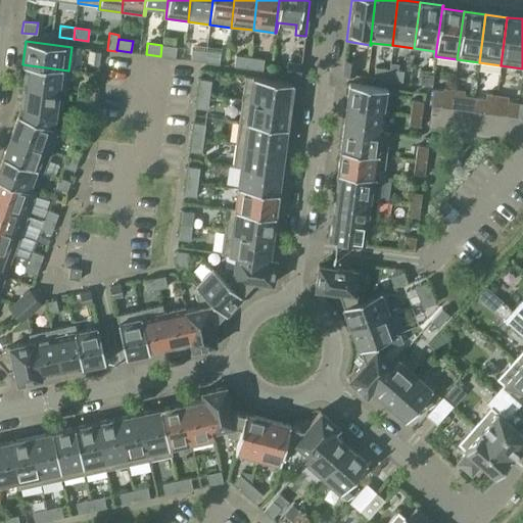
[(161,45),(160,56),(175,58),(176,47),(161,45)]
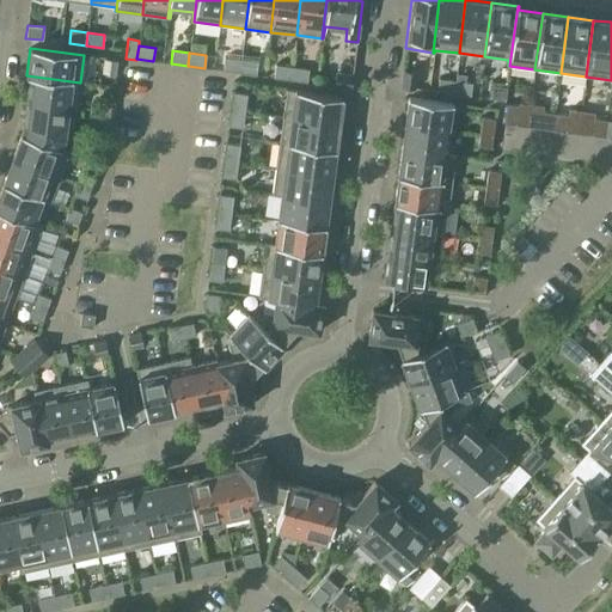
[(222,71),(239,73),(240,60),(224,57),(222,71)]
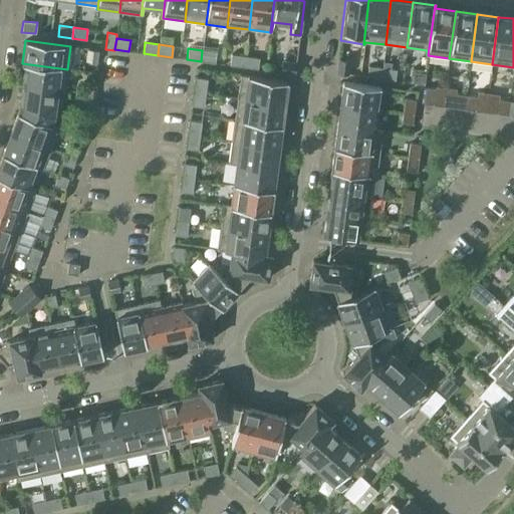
[(85,61),(96,62),(98,51),(87,49),(85,61)]
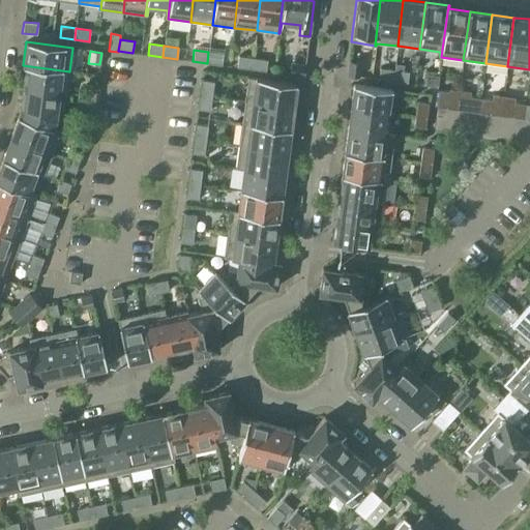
[(208,52),(207,63),(222,64),(224,54),(208,52)]
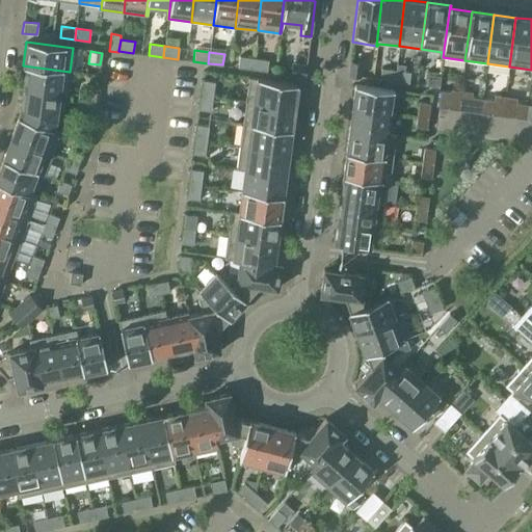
[(238,68),(253,70),(254,58),(239,56),(238,68)]
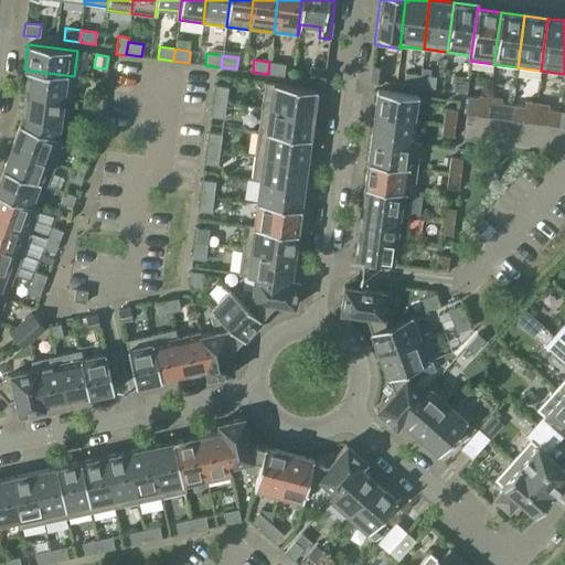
[(269,62),(268,74),(284,76),(285,64),(269,62)]
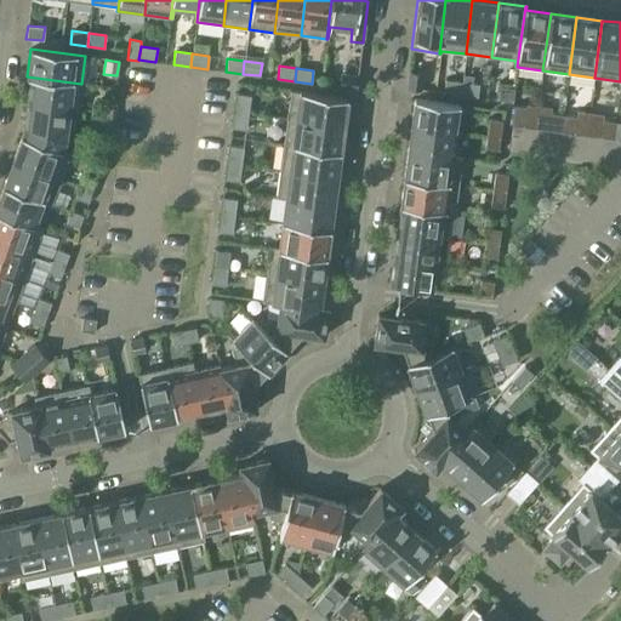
[(406,89),(420,90),(422,73),(409,72),(406,89)]
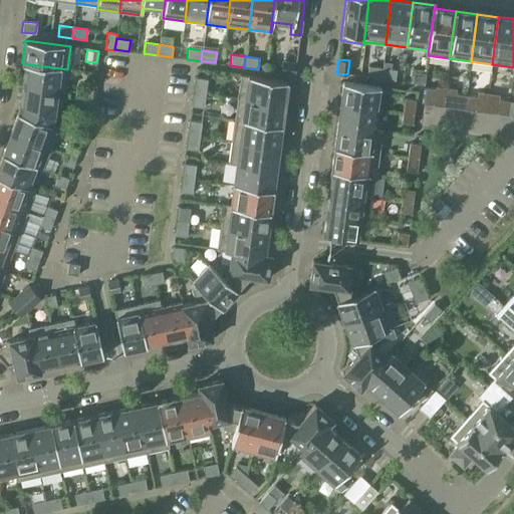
[(280,72),(294,74),(296,63),(282,61),(280,72)]
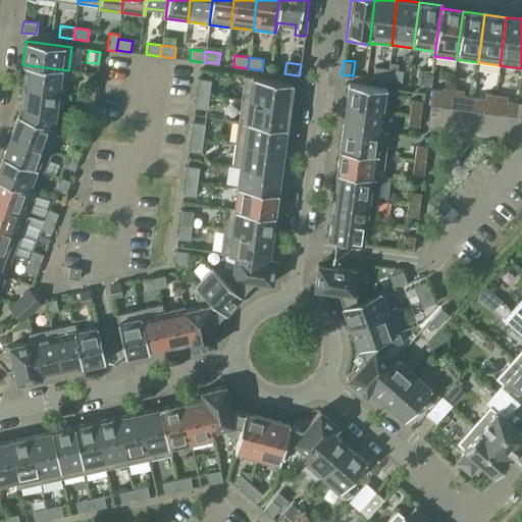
[(25,66),(22,86),(66,92),(68,70),(22,64),(22,65),(25,66)]
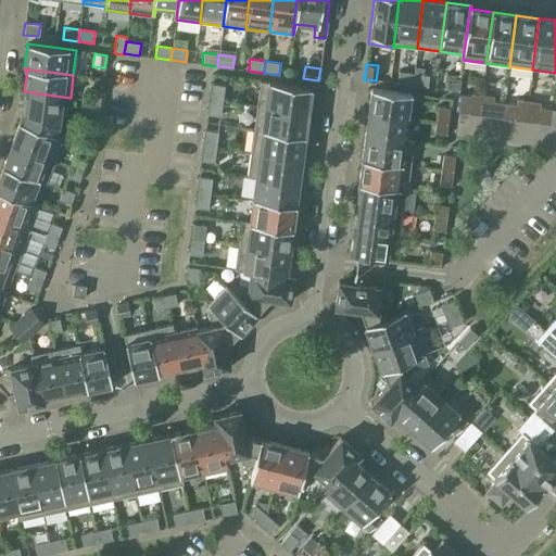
[(396,84),(412,86),(414,74),(399,72),(396,84)]
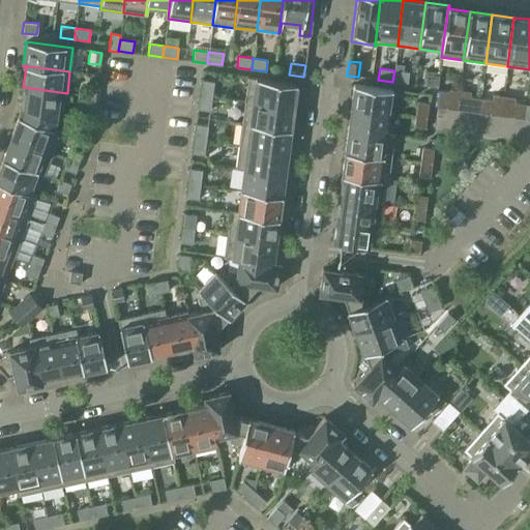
[(394,70),(392,82),(407,83),(409,72),(394,70)]
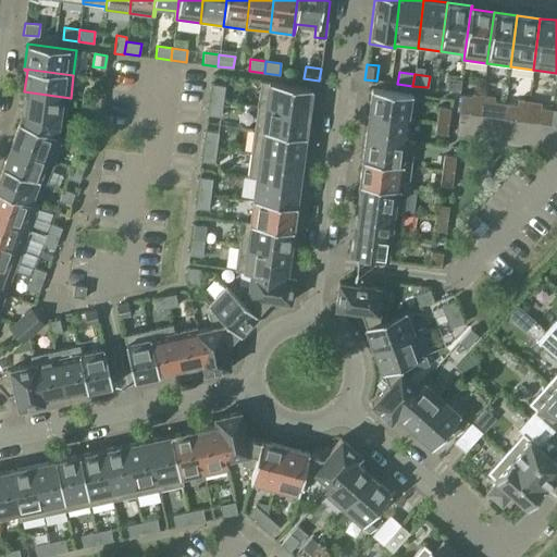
[(444,89),(459,91),(461,81),(446,78),(444,89)]
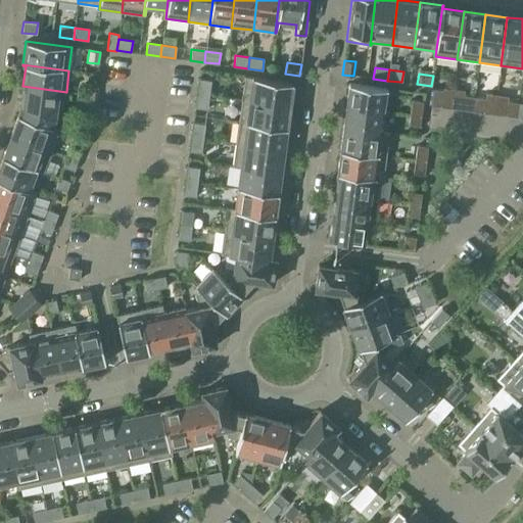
[(244,77),(241,99),(289,105),(292,83),(244,77)]
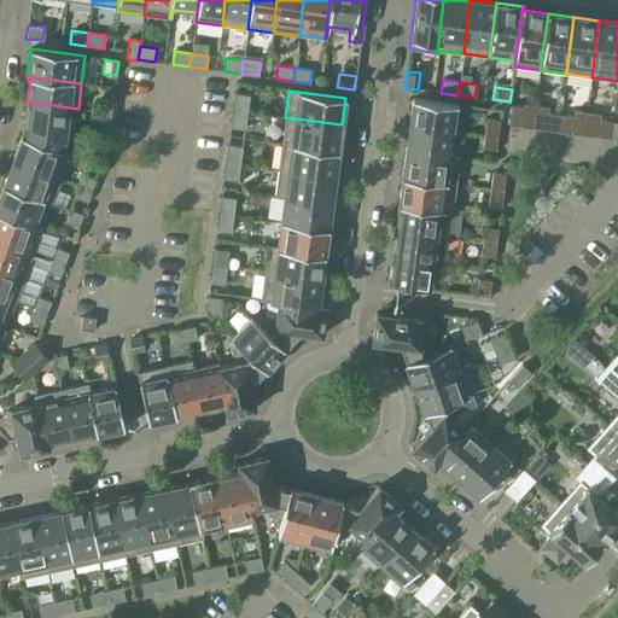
[(237,94),(234,111),(248,112),(250,95),(237,94)]
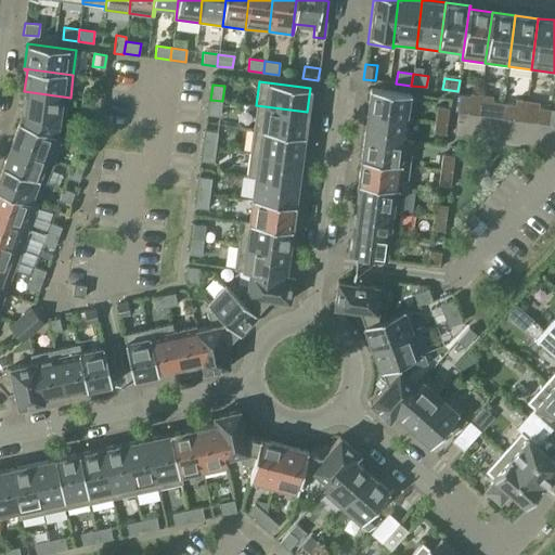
[(89,89),(88,102),(100,104),(101,91),(89,89)]
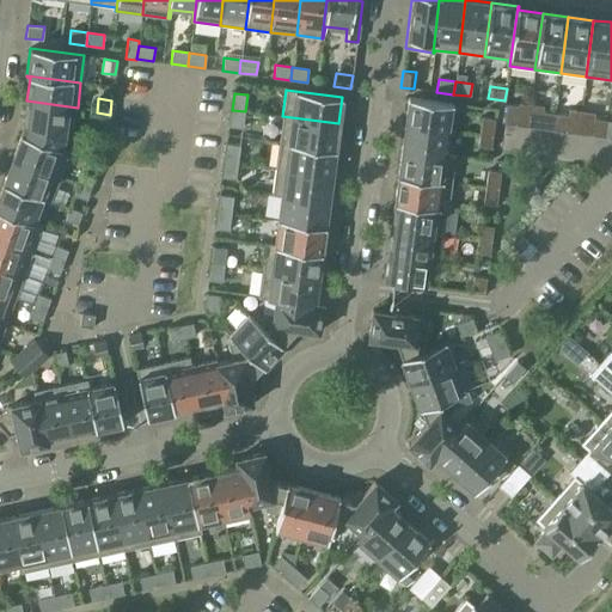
[(408,98),(404,124),(450,130),(453,104),(408,98)]
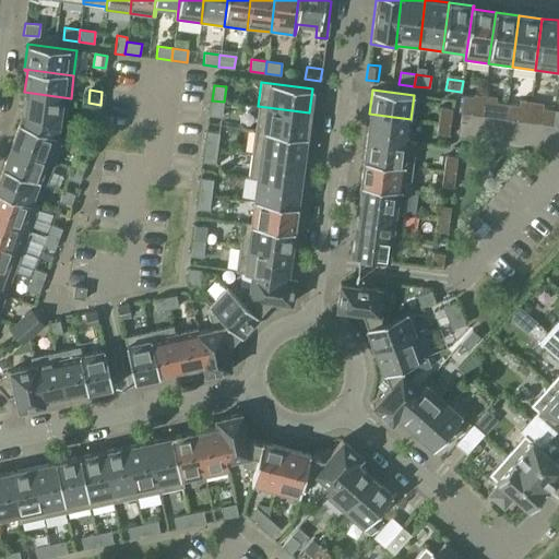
[(21,117),(19,123),(62,140),(63,138),(56,135),(59,127),(62,99),(70,100),(71,98),(24,92),(21,117)]
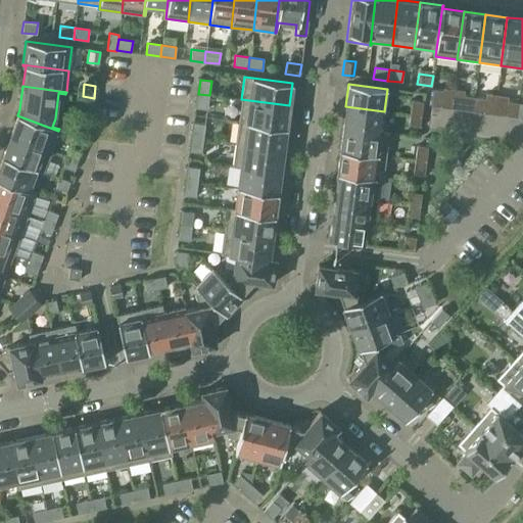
[(433,89),(431,106),(440,107),(442,91),(433,89)]
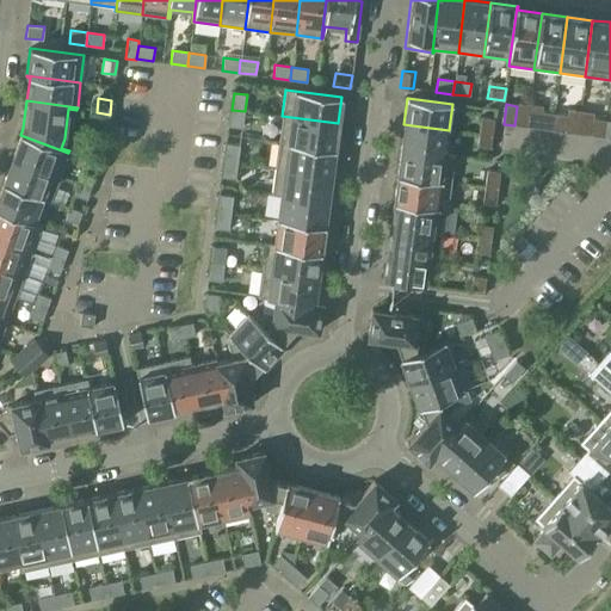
[(245,111),(232,110),(229,127),(242,128),(245,111)]
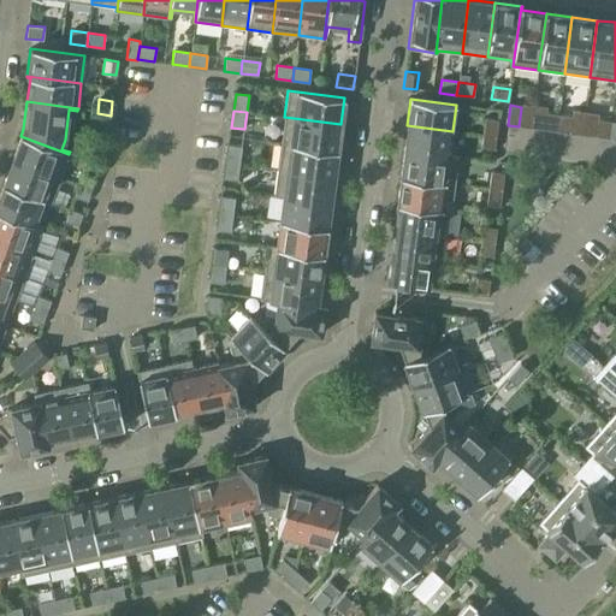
[(111,116),(98,113),(95,128),(108,130),(111,116)]
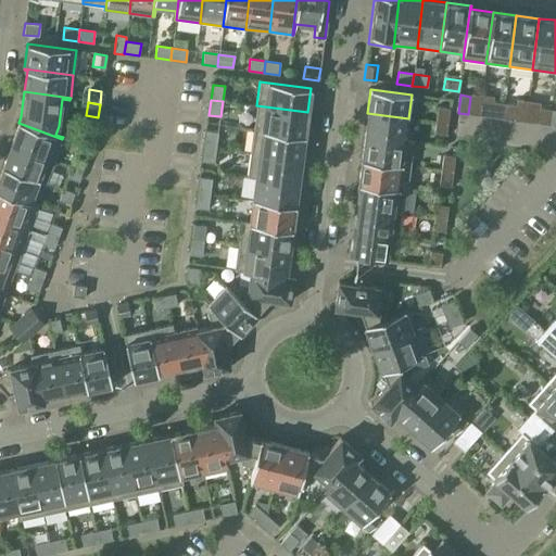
[(490,117),(502,118),(504,103),(492,102),(490,117)]
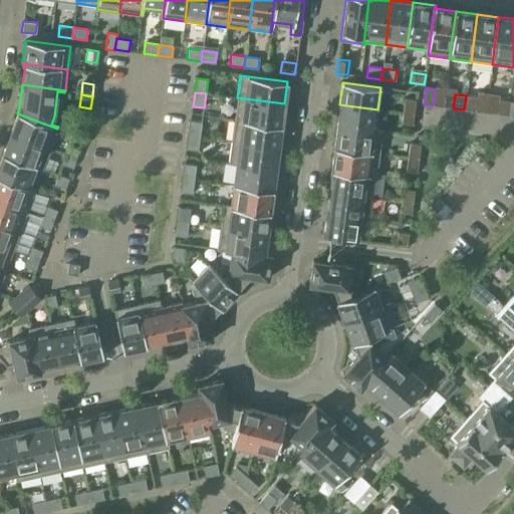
[(466,95),(464,109),(475,111),(477,97),(466,95)]
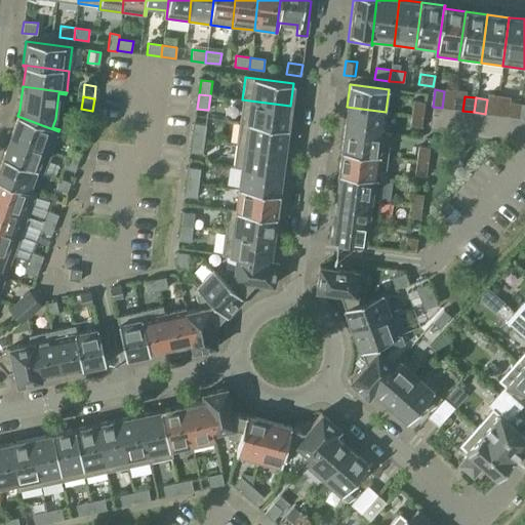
[(242,99),(239,122),(287,128),(290,106),(242,99)]
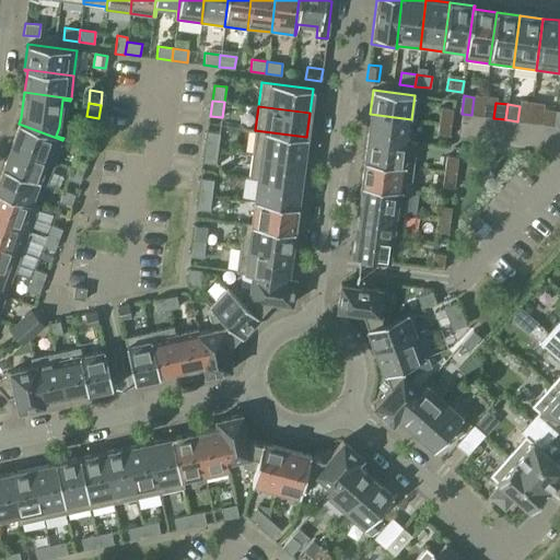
[(441,107),(439,120),(451,123),(453,109),(441,107)]
